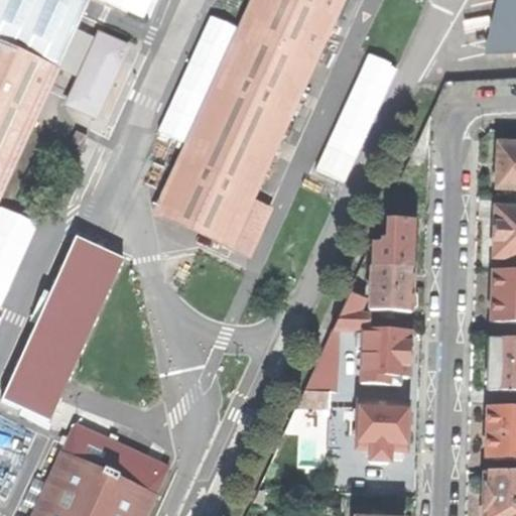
[(0,0),(0,195),(83,14),(89,0),(0,0)]
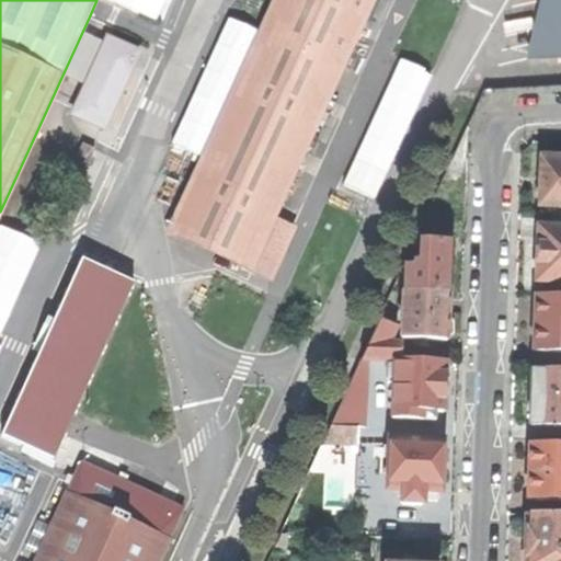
[(119,6),(105,0),(96,0),(90,15),(111,24),(119,6)]
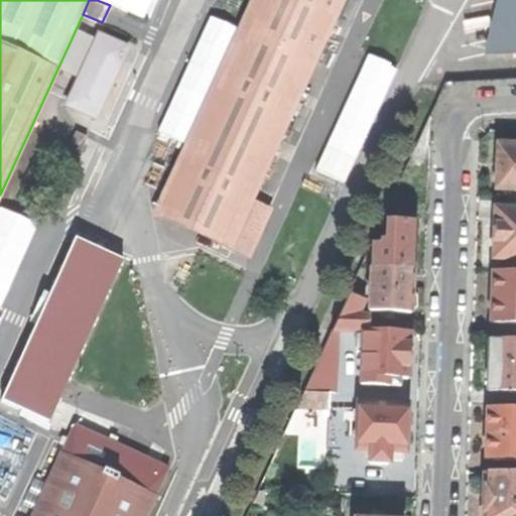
[(255,0),(157,214),(247,255),(267,211),(247,202),(340,0),(255,0)]
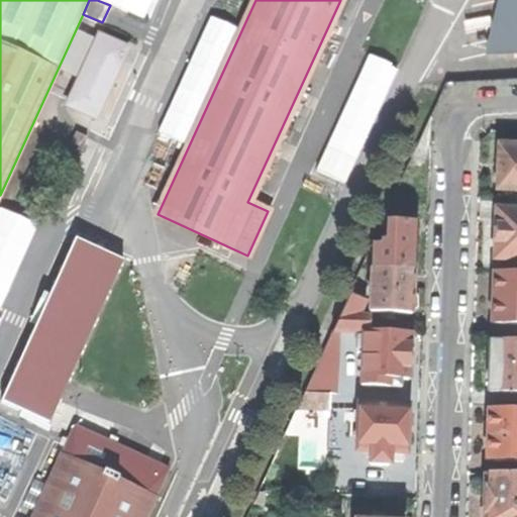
[(516,0),(499,0),(488,52),(516,48),(516,0)]
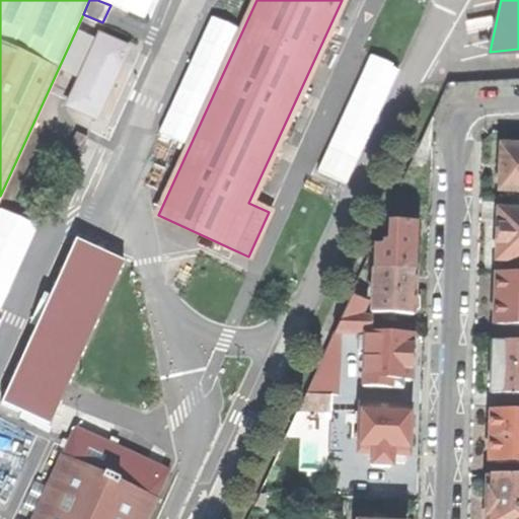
[(99,35),(67,105),(95,119),(128,49),(99,35)]
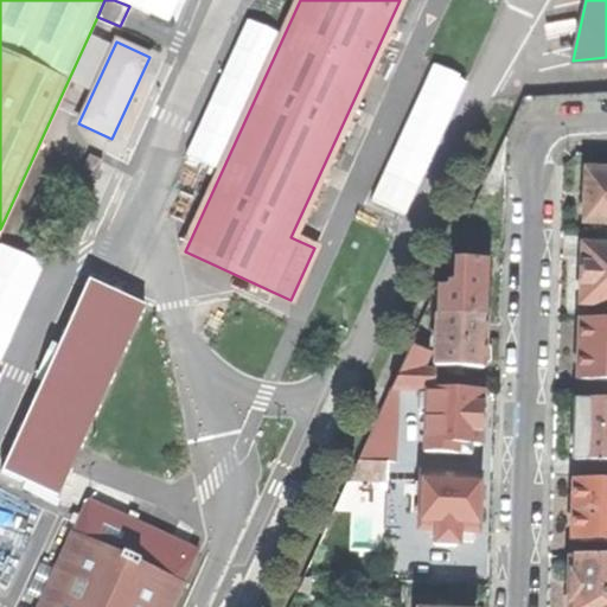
[(430,62),(374,199),(409,213),(466,76),(430,62)]
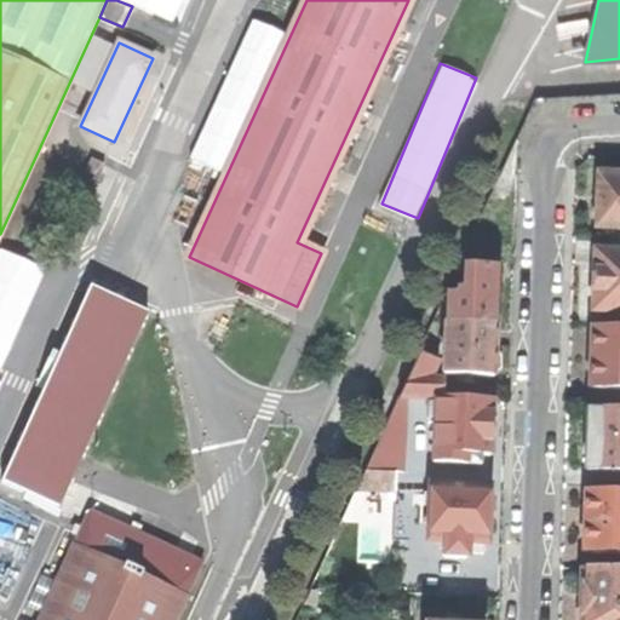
[(90,158),(78,185),(91,191),(103,162),(90,158)]
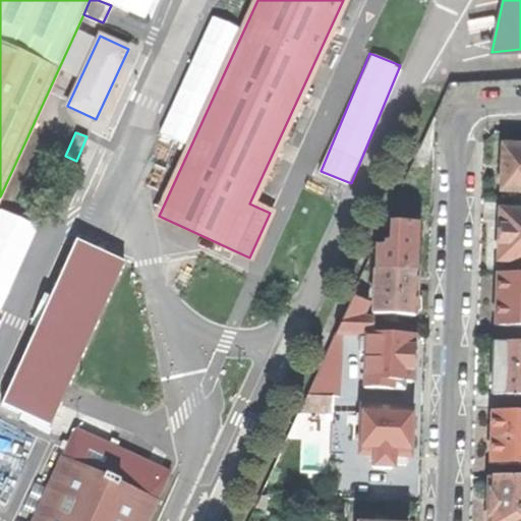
[(500,176),(499,192),(520,193),(520,147),(501,147),(500,163),(499,163),(499,169),(498,176),(500,176)]
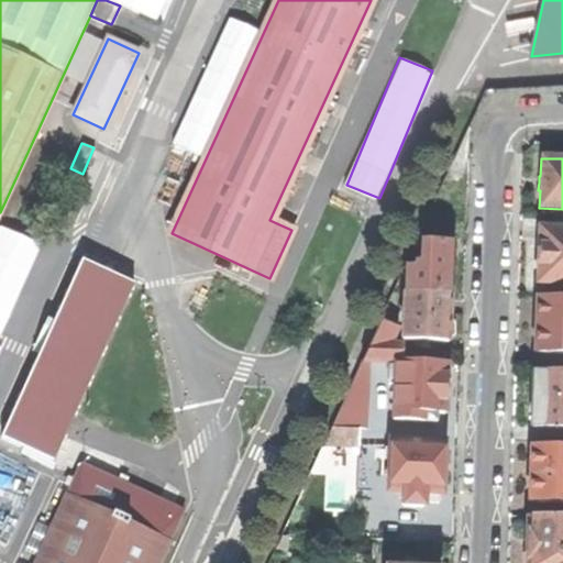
[(0,225),(0,333),(3,335),(42,243),(0,225)]
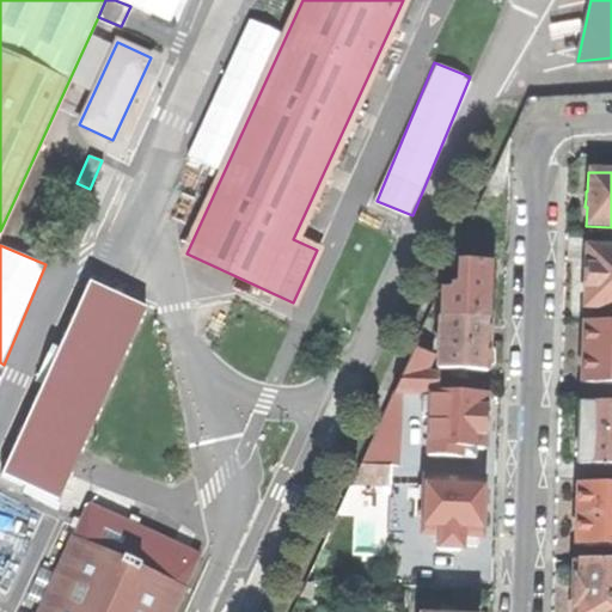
[(585,280),(583,308),(611,308),(611,251),(586,250),(585,280)]
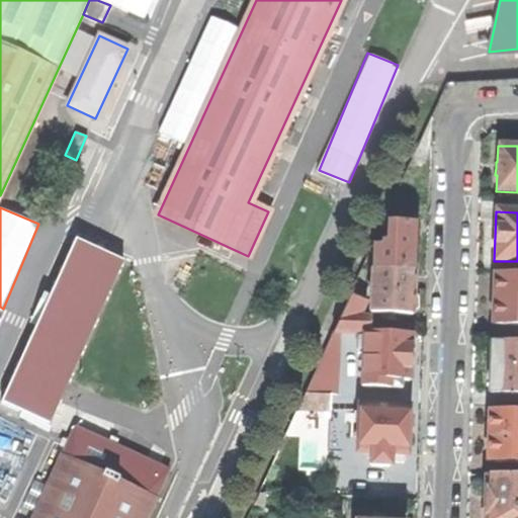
[(373,247),(372,270),(414,272),(415,246),(415,225),(387,224),(386,248),(373,247)]
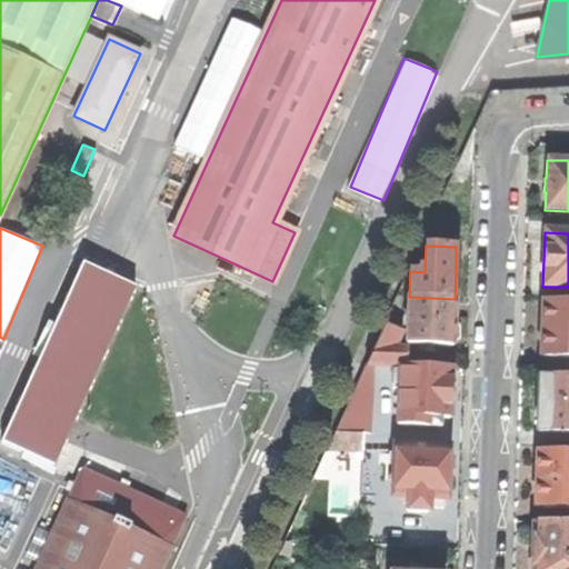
[(440,345),(452,346),(452,342),(456,343),(458,338),(459,328),(456,323),(453,323),(453,311),(455,299),(409,297),(408,297),(406,343),(422,345),(440,345)]
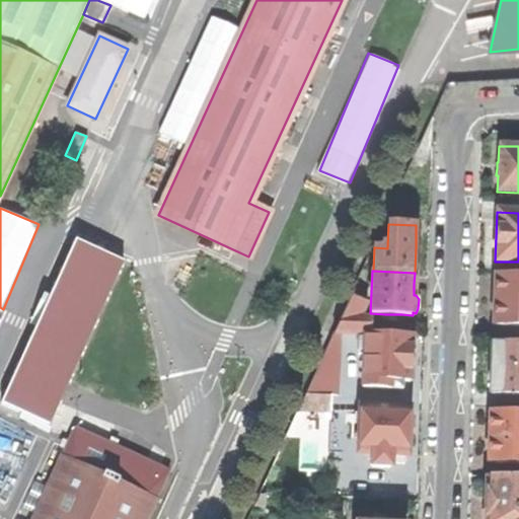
[(493,299),(492,325),(518,326),(518,275),(494,275),(493,299)]
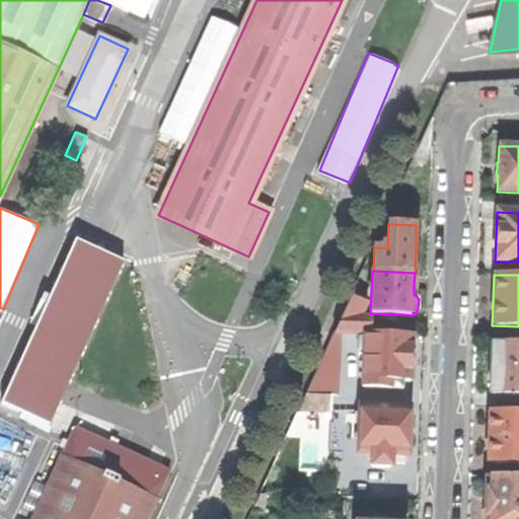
[(339,322),(370,323),(370,318),(360,318),(369,298),(352,291),(339,322)]
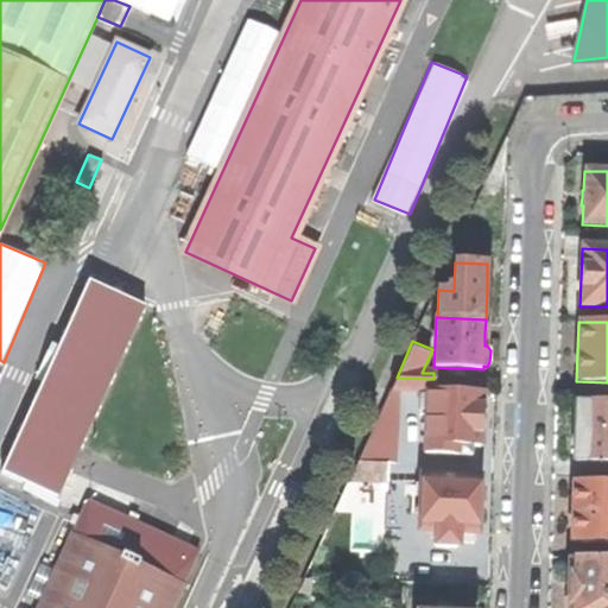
[(425,391),(432,391),(434,379),(397,378),(390,390),(420,391),(425,391)]
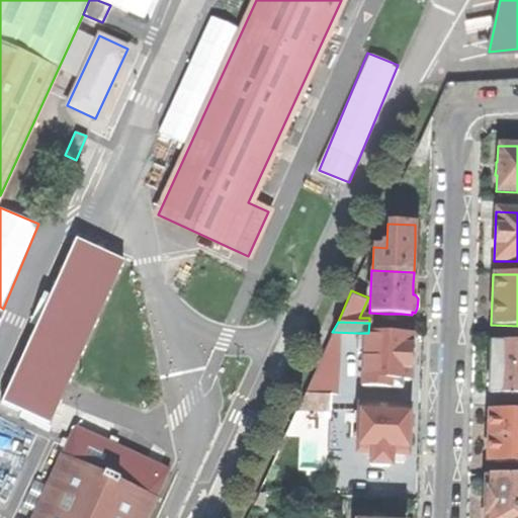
[(330,395),(337,395),(340,355),(331,355),(332,332),(304,394),(330,395)]
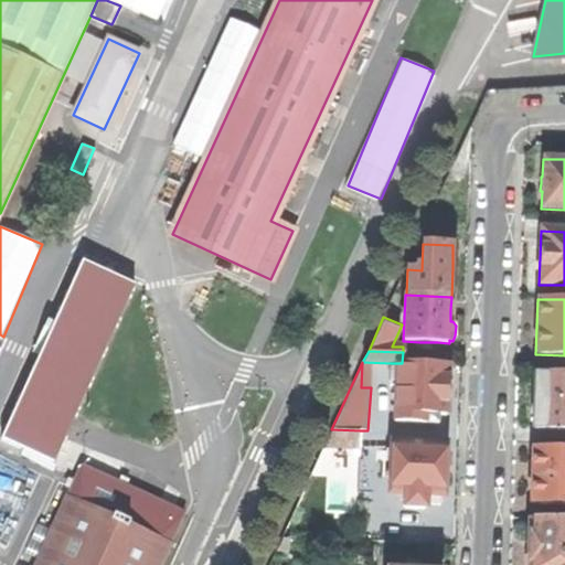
[(395,386),(394,422),(437,423),(437,414),(445,414),(446,388),(447,365),(402,363),(395,363),(395,386)]
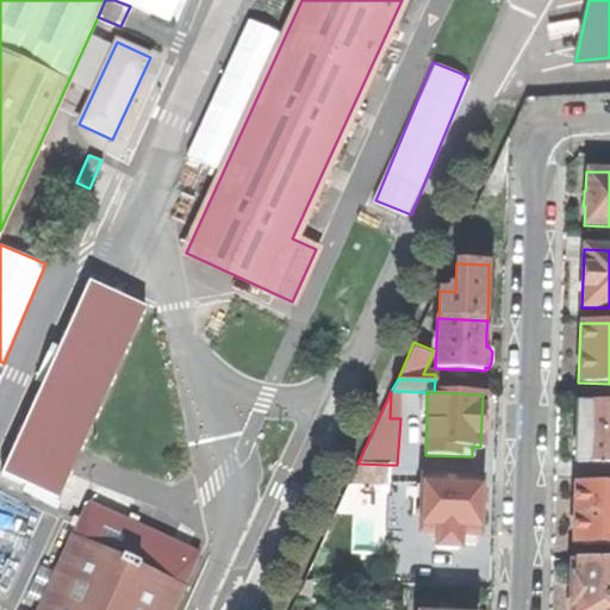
[(576,433),(574,464),(609,465),(609,405),(577,404),(576,433)]
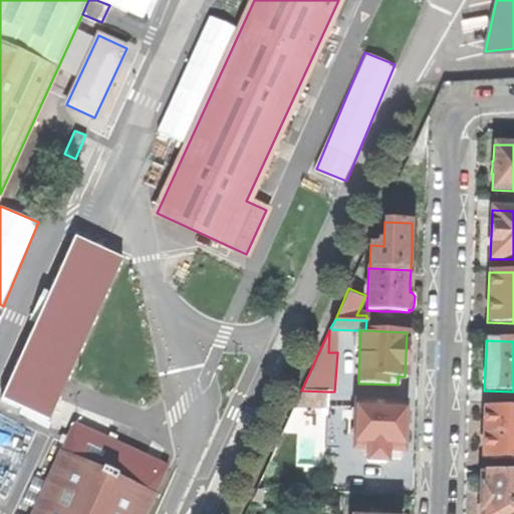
[(327,408),(327,392),(301,391),(295,406),(327,408)]
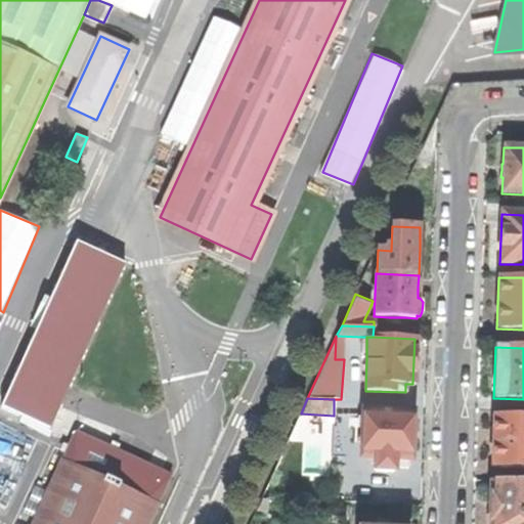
[(363,410),(361,457),(374,457),(374,469),(377,471),(391,471),(394,469),(394,459),(410,459),(411,438),(412,412),(363,410)]
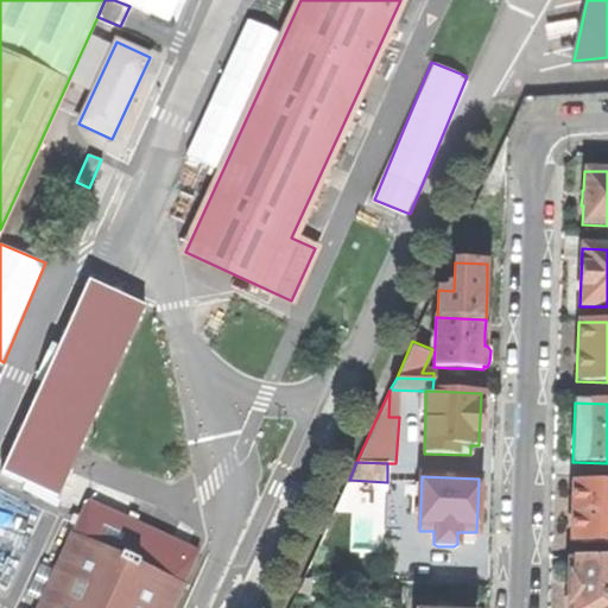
[(571,511),(570,542),(607,543),(607,483),(572,483),(571,511)]
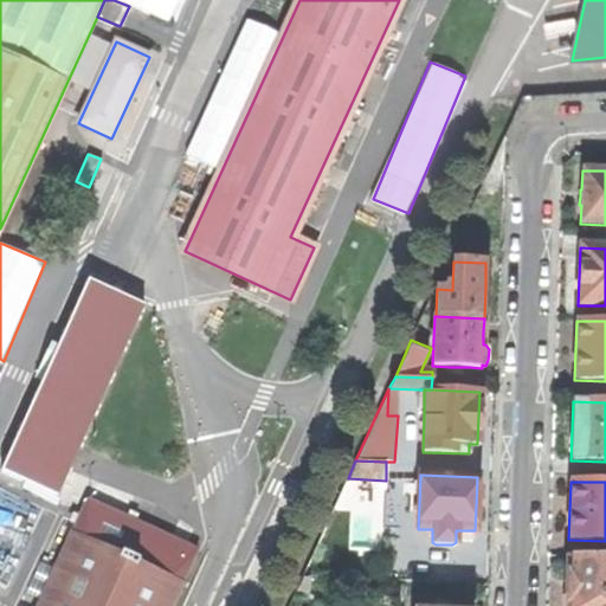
[(69,539),(83,545),(166,581),(180,588),(197,550),(86,501),(69,539)]
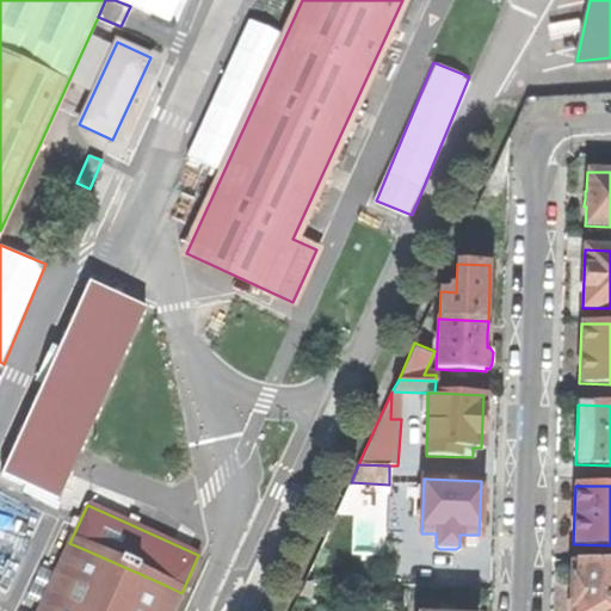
[(60,528),(26,600),(39,606),(72,532),(60,528)]
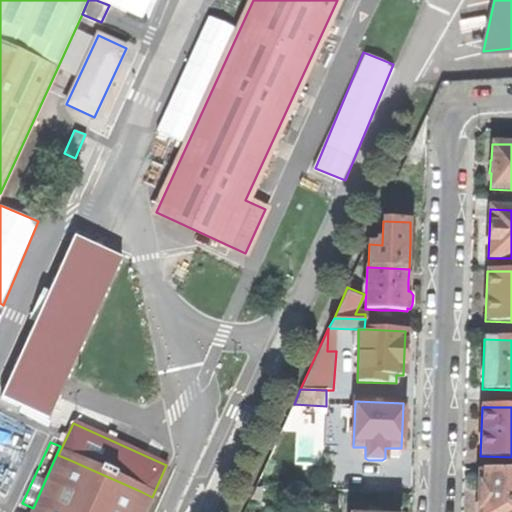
[(46,511),(70,460),(58,455),(32,511),(46,511)]
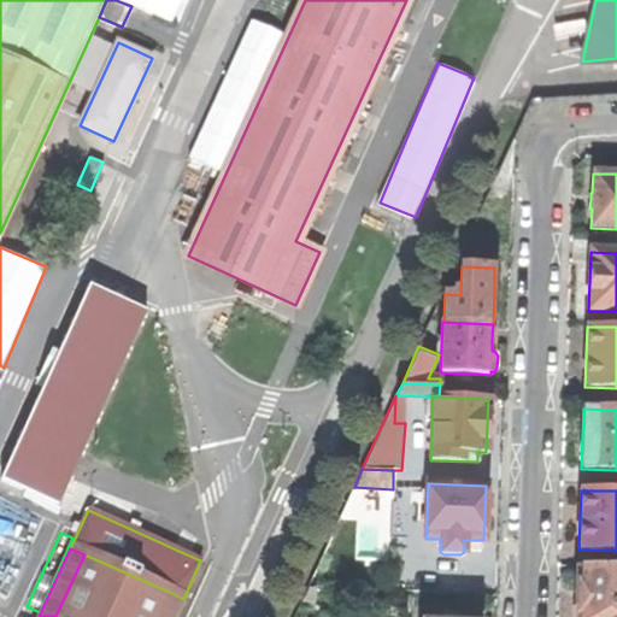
[(56,616),(157,616),(169,592),(84,554),(56,616)]
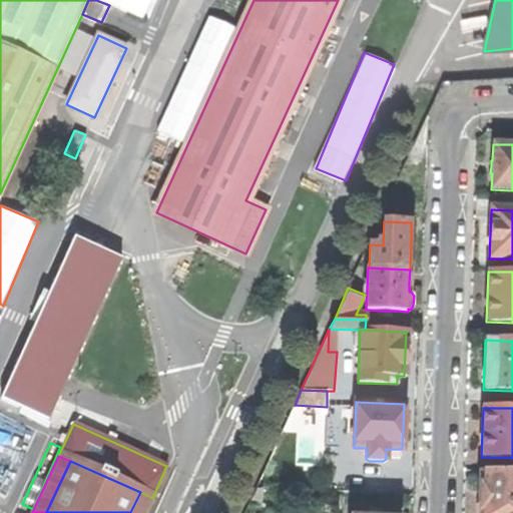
[(480,498),(479,512),(512,512),(512,472),(481,472),(480,498)]
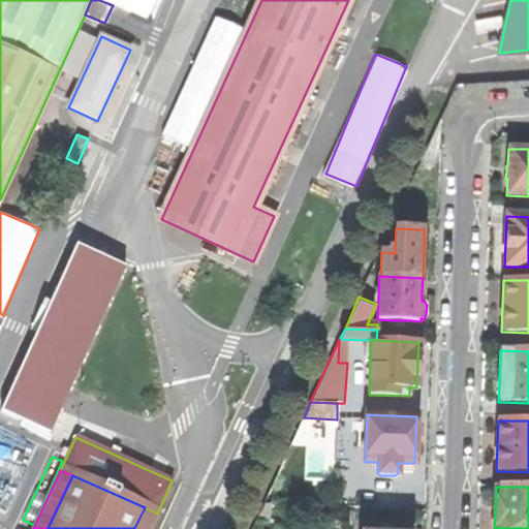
[(145,507),(134,528),(149,528),(157,514),(145,507)]
